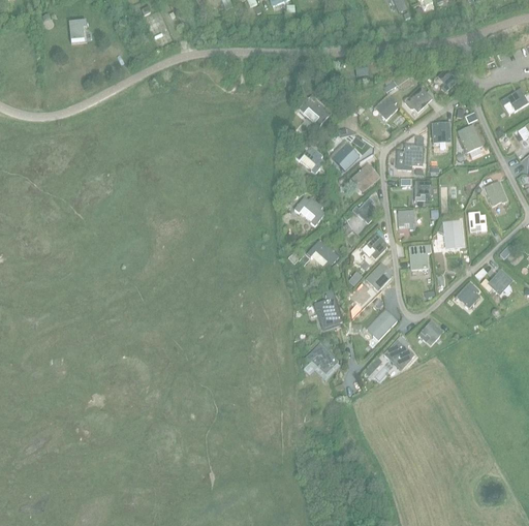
[(234,9),(229,0),(220,0),(226,12),(227,12),(232,9),(234,9)]
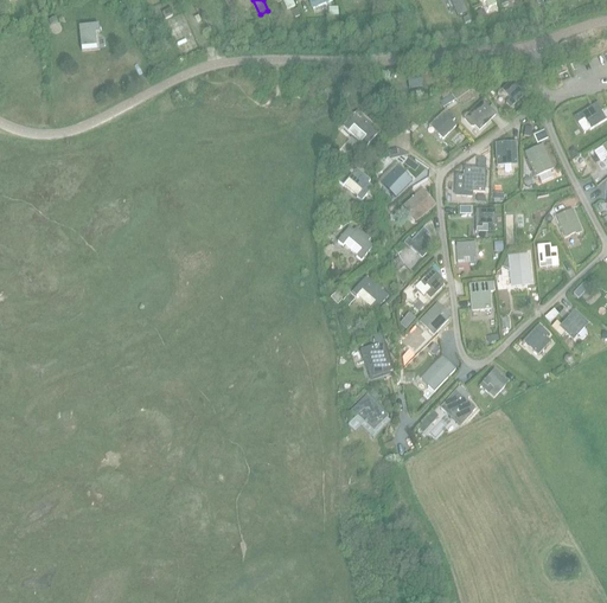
[(281,0),(286,11),(295,7),(292,0),(281,0)]
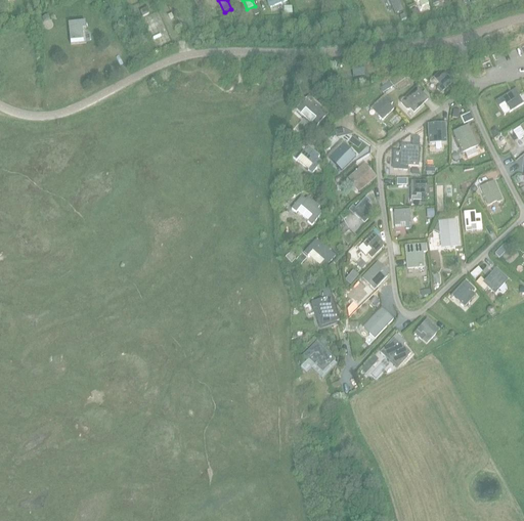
[(389,0),(395,11),(403,8),(399,0),(389,0)]
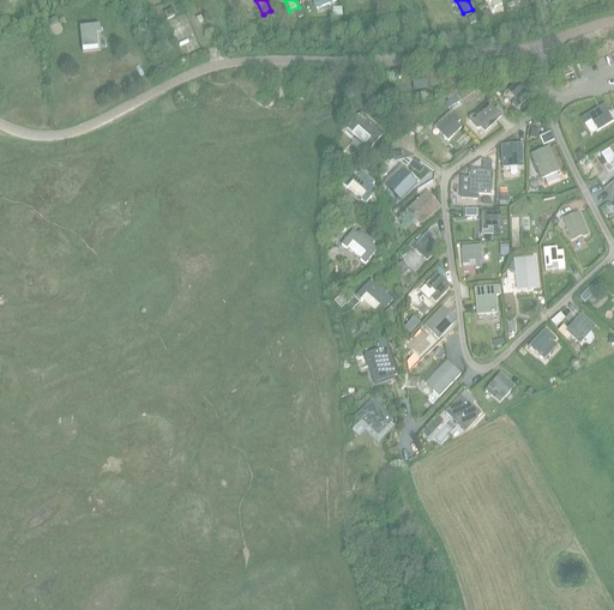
[(170,6),(163,10),(166,17),(174,13),(170,6)]
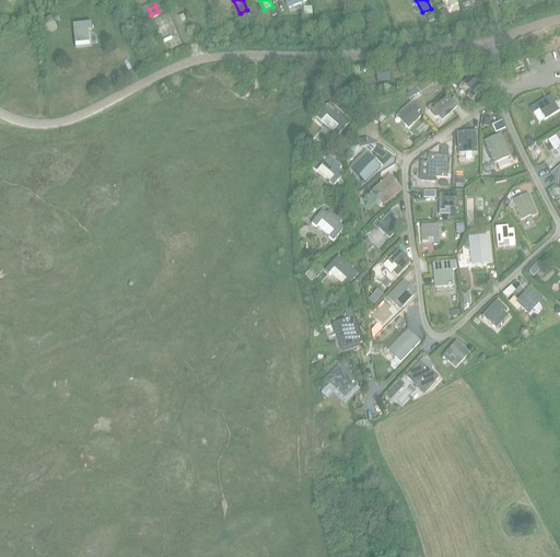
[(446,6),(439,9),(442,14),(448,12),(446,6)]
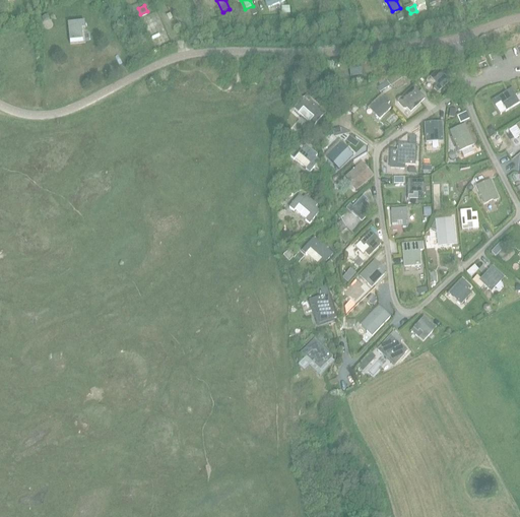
[(68,21),(70,40),(72,40),(82,39),(81,26),(85,26),(84,19),(68,21)]
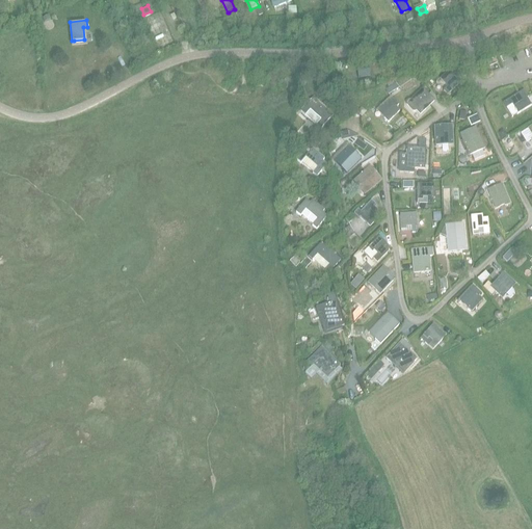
[(356,64),(358,76),(370,74),(368,62),(356,64)]
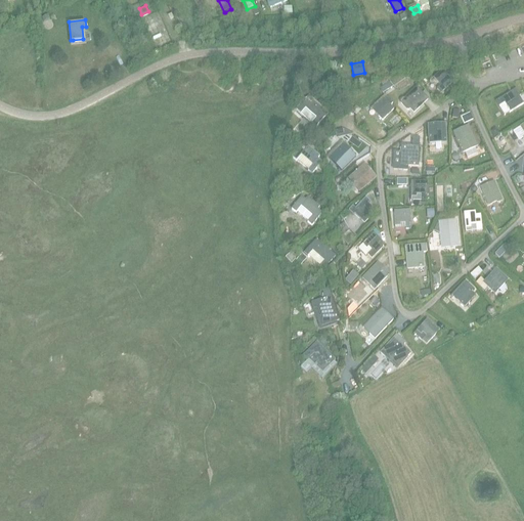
[(436,87),(440,91),(455,76),(444,64),(433,75),(440,83),(436,87)]
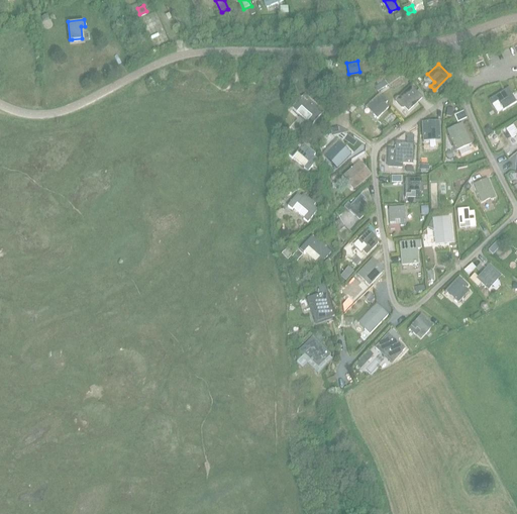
[(407,69),(412,76),(418,71),(413,65),(407,69)]
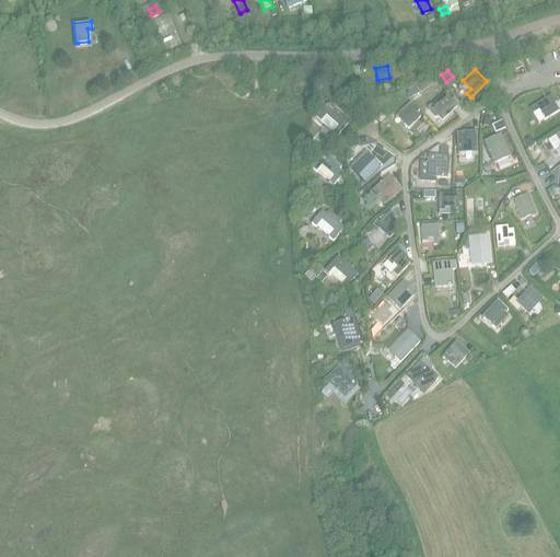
[(417,84),(406,92),(409,96),(420,89),(417,84)]
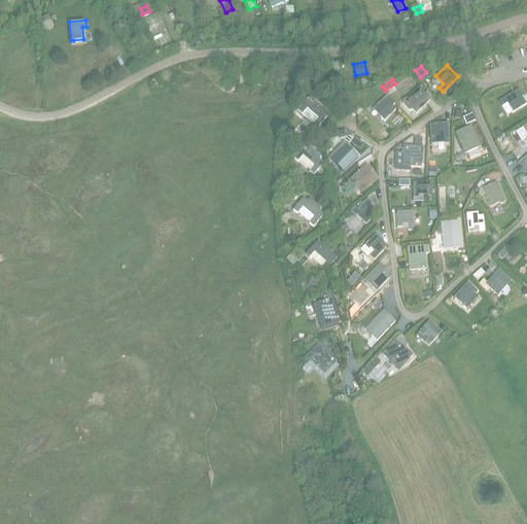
[(402,100),(409,107),(411,107),(412,106),(416,110),(429,97),(419,84),(407,96),(405,96),(402,98),(402,100)]
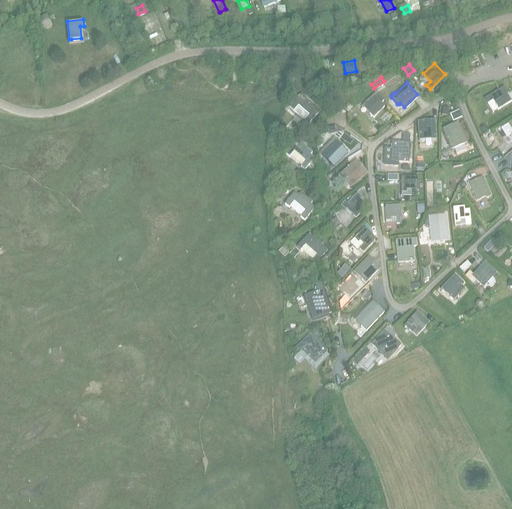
[(486,95),(494,108),(510,98),(506,92),(508,91),(504,84),(498,88),(498,87),(486,95)]
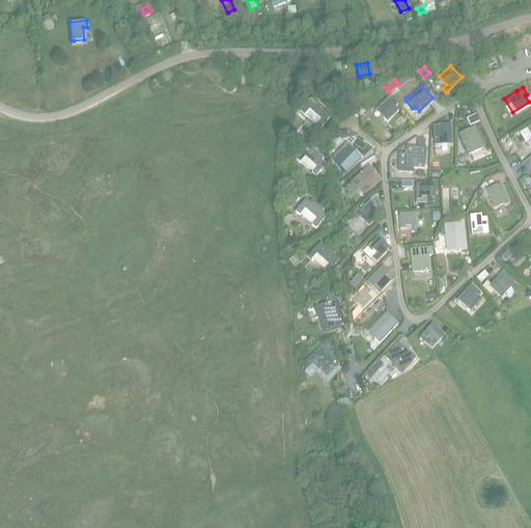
[(389,94),(378,105),(385,114),(384,115),(387,118),(398,108),(395,104),(397,102),(389,94)]
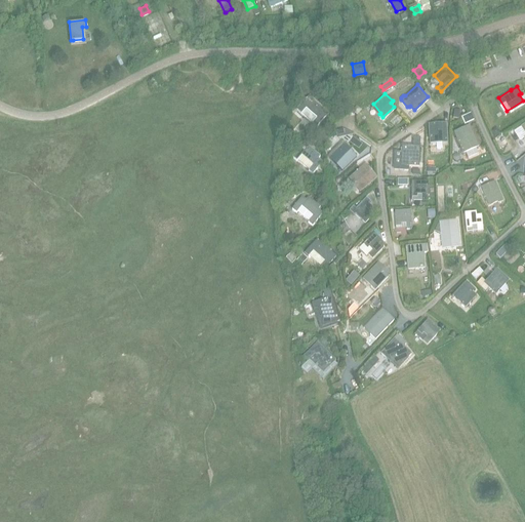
[(296,108),(316,126),(328,112),(309,94),(296,108)]
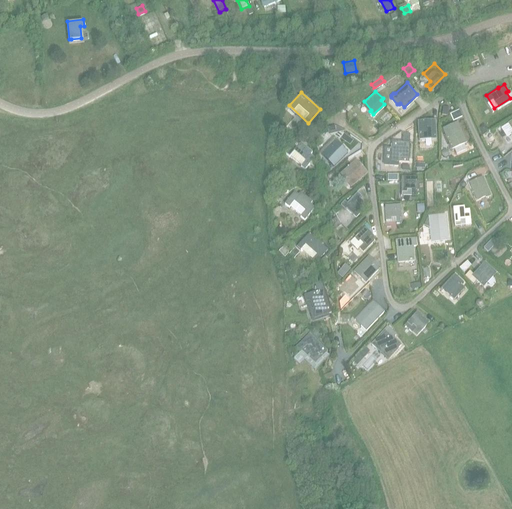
[(436,118),(419,119),(420,137),(437,136),(436,118)]
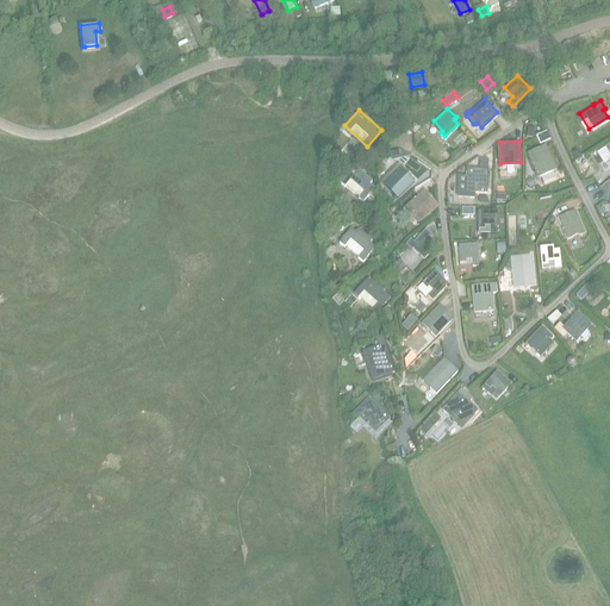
[(533,148),(527,150),(529,155),(536,172),(539,175),(554,168),(553,163),(543,143),(533,148)]
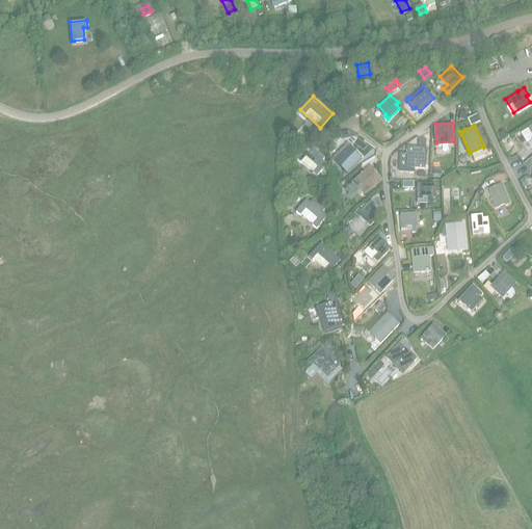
[(504,127),(498,131),(502,136),(507,133),(504,127)]
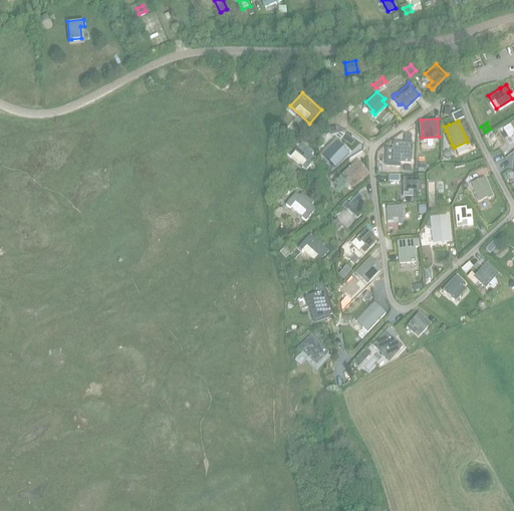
[(328,124),(330,132),(344,129),(343,128),(336,123),(328,124)]
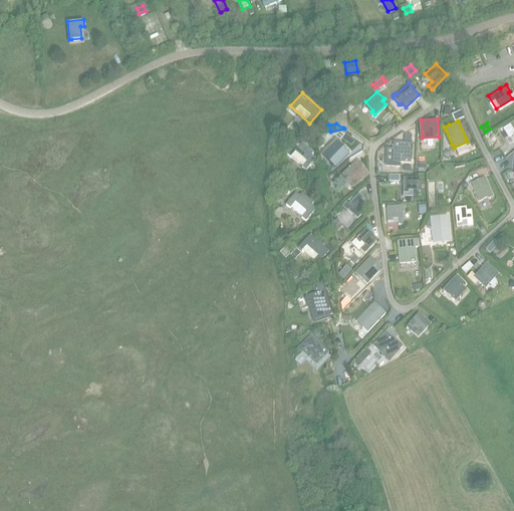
[(393,147),(392,161),(400,161),(410,162),(412,141),(411,141),(411,133),(405,133),(404,141),(393,140),(393,147)]
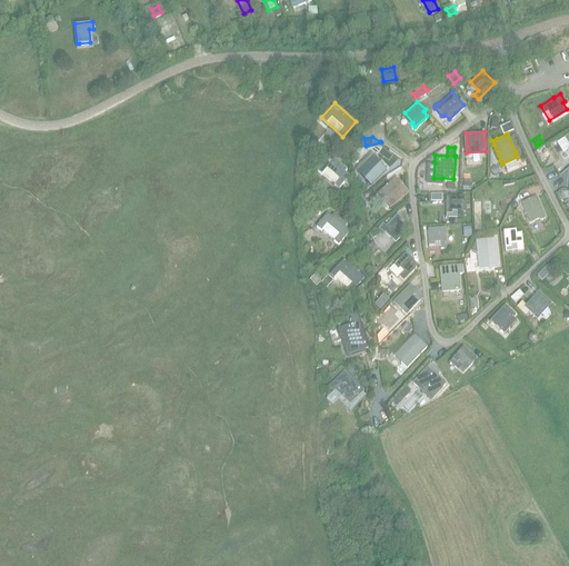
[(328,155),(318,168),(322,171),(335,181),(335,182),(339,186),(350,174),(345,170),(347,168),(335,157),(332,159),(328,155)]
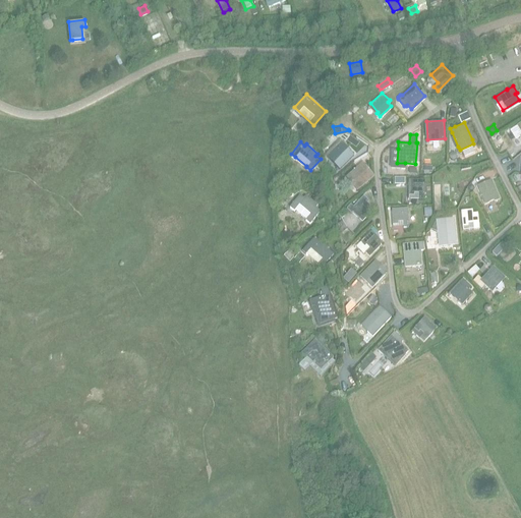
[(342,142),(329,155),(340,166),(353,153),(342,142)]
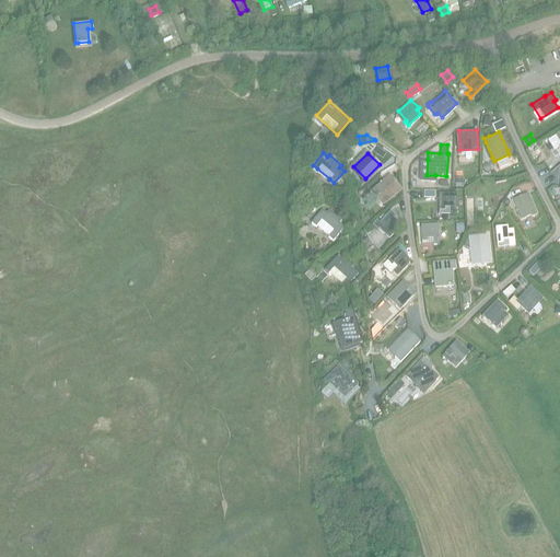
[(381,189),(380,189),(383,194),(381,196),(384,201),(397,190),(396,189),(399,186),(389,174),(376,185),(381,189)]
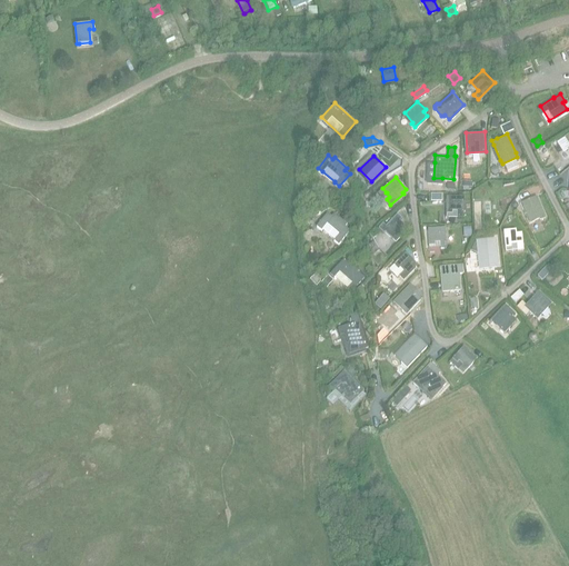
[(463,194),(446,194),(446,211),(446,216),(463,216),(463,194)]
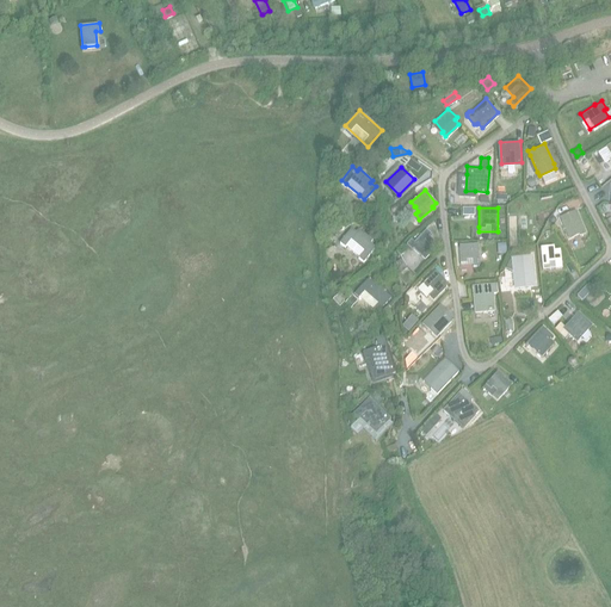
[(562,212),(557,215),(559,220),(567,237),(584,230),(574,208),(562,212)]
